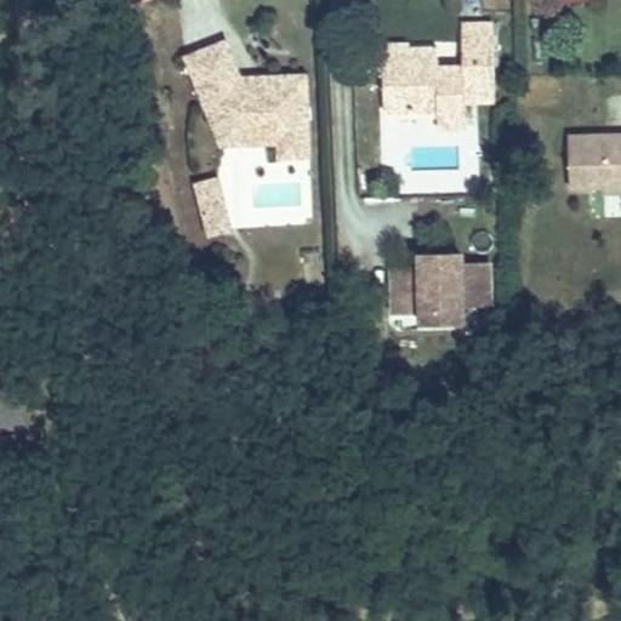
[(495,96),(494,23),(462,24),(463,67),(438,67),(431,67),(431,49),(431,46),(379,47),(379,75),(385,74),(385,112),(438,110),(439,130),(466,130),(466,96),(495,96)]
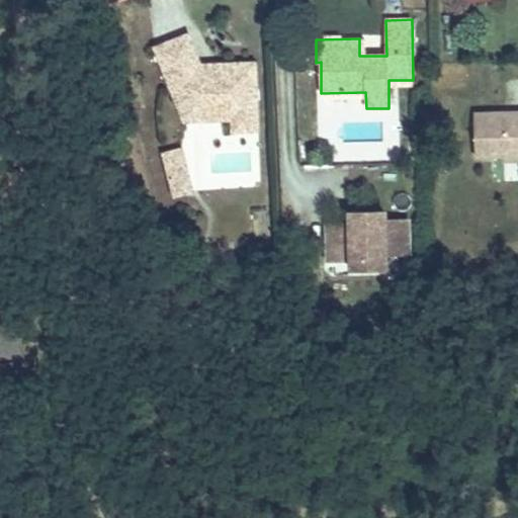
[(258,131),(255,63),(218,65),(218,72),(203,72),(200,66),(188,34),(156,48),(178,102),(192,96),(202,120),(233,119),(234,132),(258,131)]
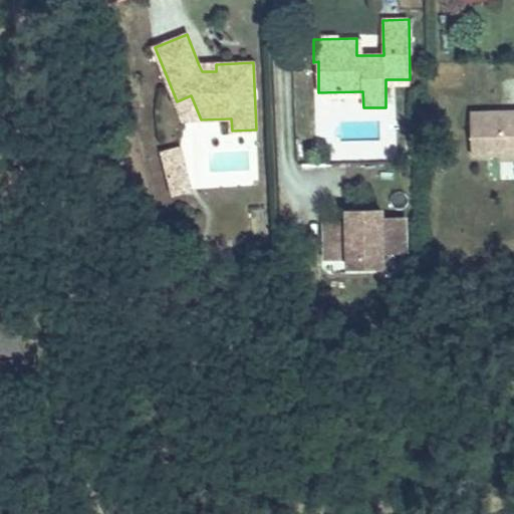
[(201,119),(191,95),(177,101),(184,120),(201,119)]
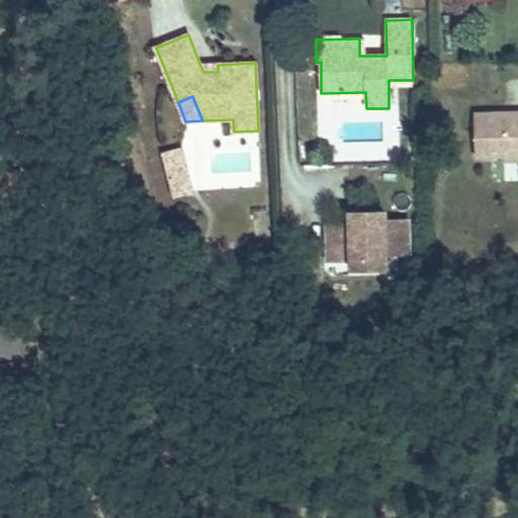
[(517,160),(517,112),(475,114),(476,157),(504,156),(505,161),(517,160)]
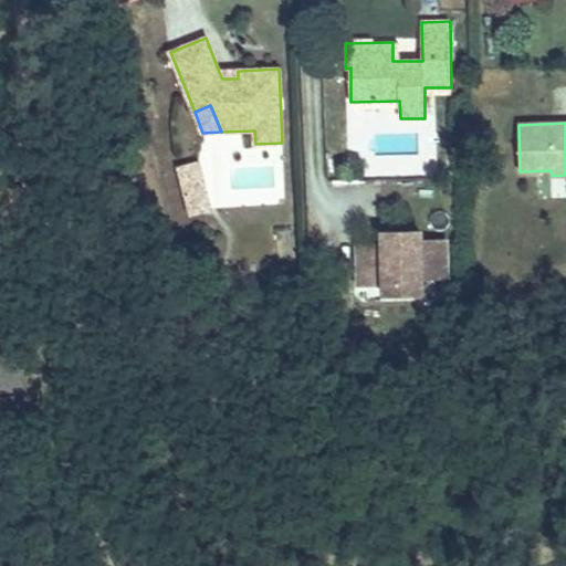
[(180,168),(192,215),(210,210),(199,164),(180,168)]
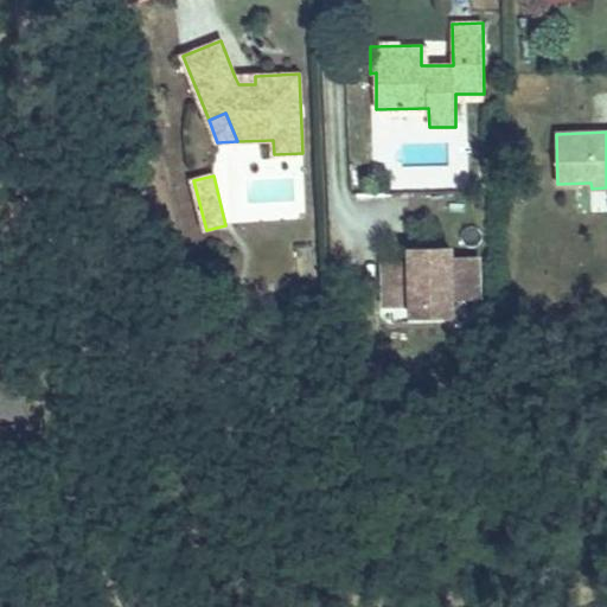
[(479,296),(479,260),(452,260),(452,249),(420,250),(413,263),(385,264),(385,294),(413,293),(413,307),(453,306),(453,296),(479,296)]
